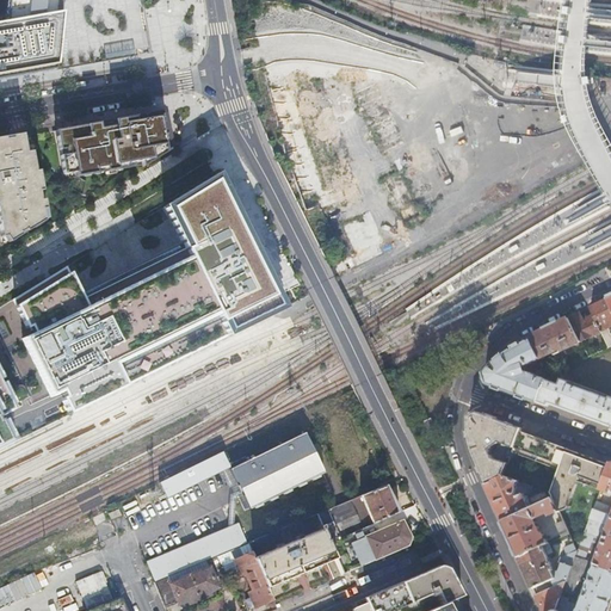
[(0,79),(54,69),(60,0),(5,0),(4,23),(0,23),(0,79)]
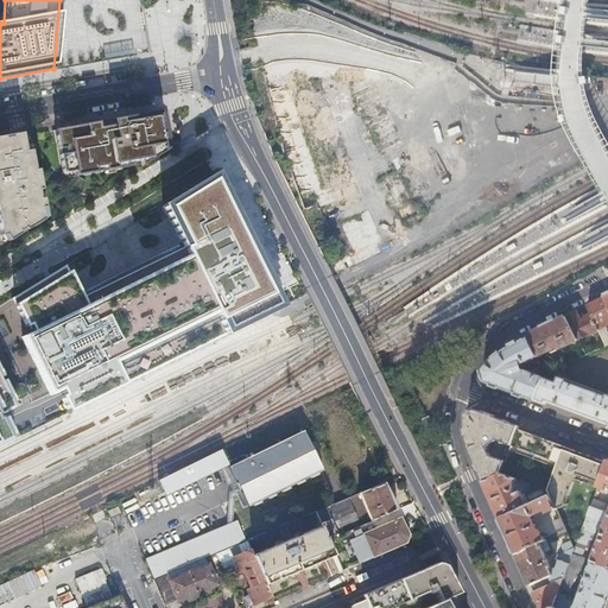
[(62,128),(56,130),(65,177),(84,173),(83,170),(101,166),(102,171),(114,169),(113,164),(137,160),(140,166),(169,150),(163,116),(162,111),(62,128)]
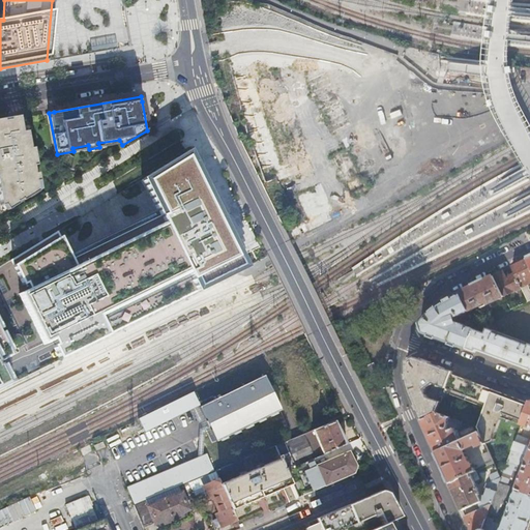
[(0,199),(1,204),(16,202),(38,188),(27,130),(32,128),(25,117),(15,119),(0,121),(0,199)]
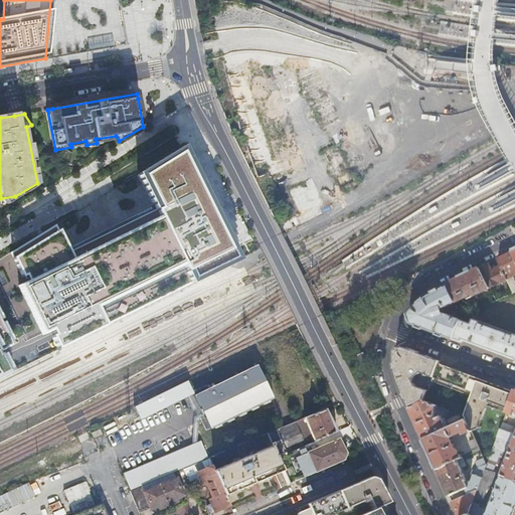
[(29,284),(22,287),(44,332),(51,328),(57,341),(60,348),(109,325),(105,318),(103,314),(188,273),(190,278),(193,284),(240,261),(214,206),(186,145),(141,173),(145,182),(163,218),(148,225),(121,239),(76,261),(62,231),(17,260),(29,284)]
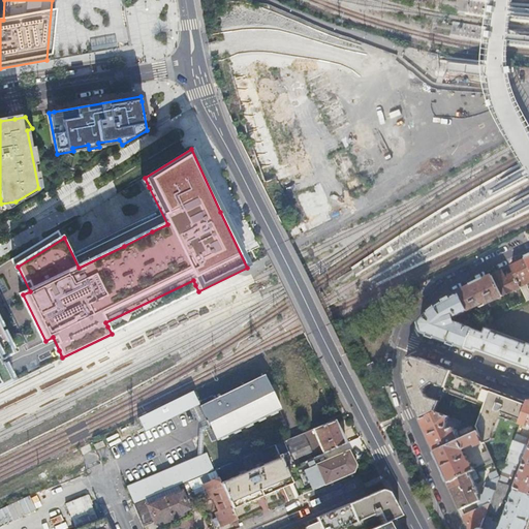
[(522,287),(528,283),(528,258),(521,262),(511,267),(515,274),(522,287)]
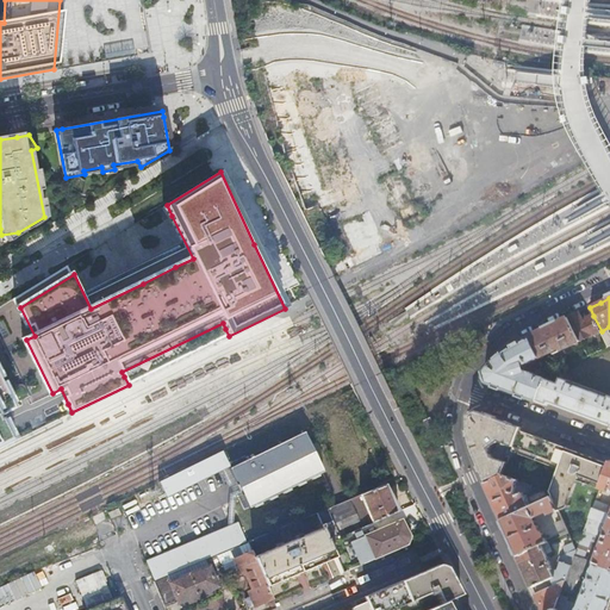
[(582,341),(602,331),(593,316),(584,321),(580,312),(570,317),(582,341)]
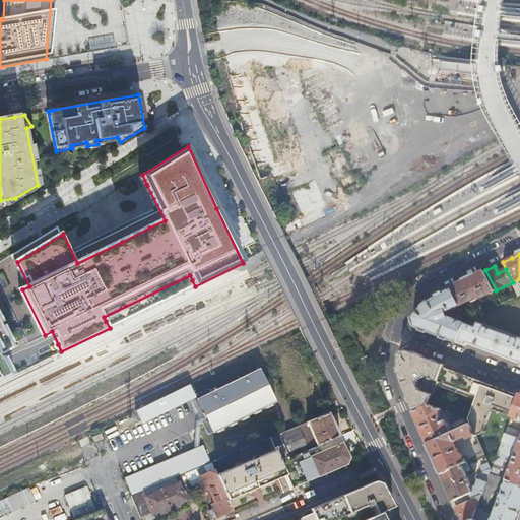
[(452,287),(460,305),(471,300),(472,302),(477,299),(476,298),(478,297),(478,299),(496,290),(485,270),(470,278),(452,287)]
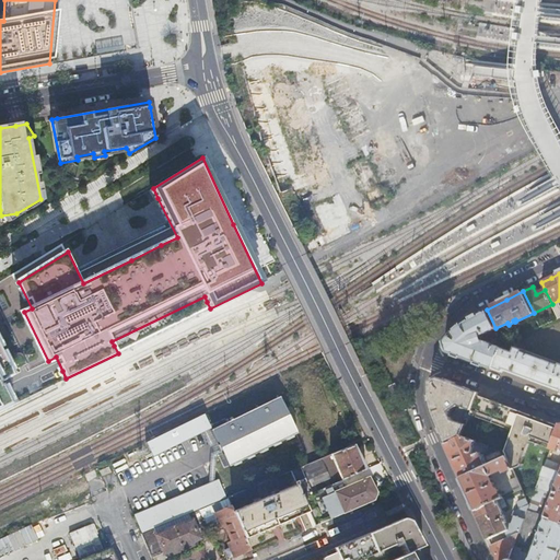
[(493,369),(501,347),(483,340),(481,336),(496,328),(487,310),(474,316),(469,318),(465,322),(454,330),(450,335),(445,341),(452,353),(493,369)]
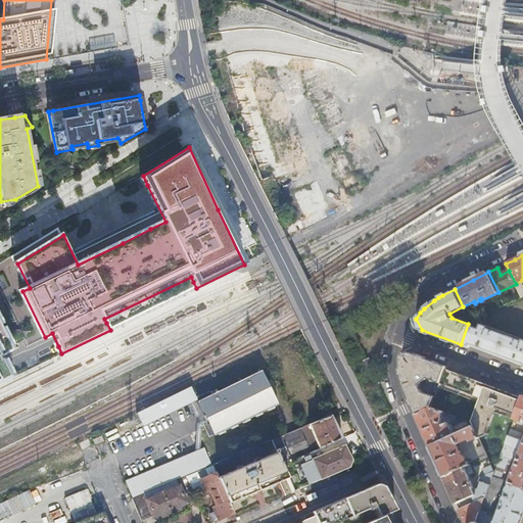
[(522,337),(481,323),(479,328),(468,324),(461,344),(470,347),(471,344),(474,346),(522,364),(522,337)]
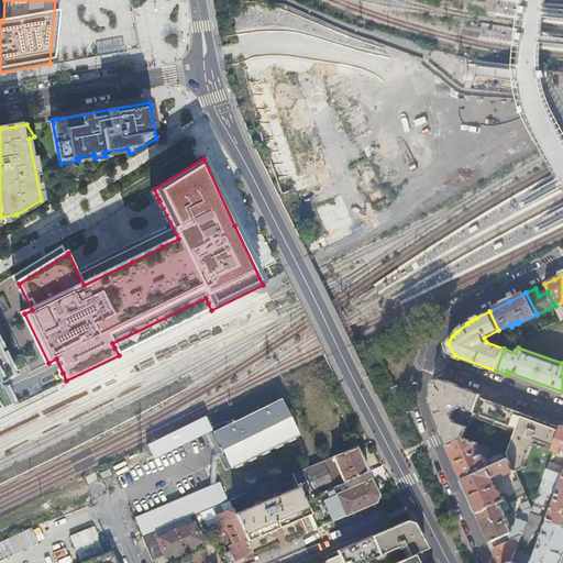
[(0,410),(11,406),(8,398),(1,386),(0,386),(0,383),(13,377),(0,349),(0,410)]
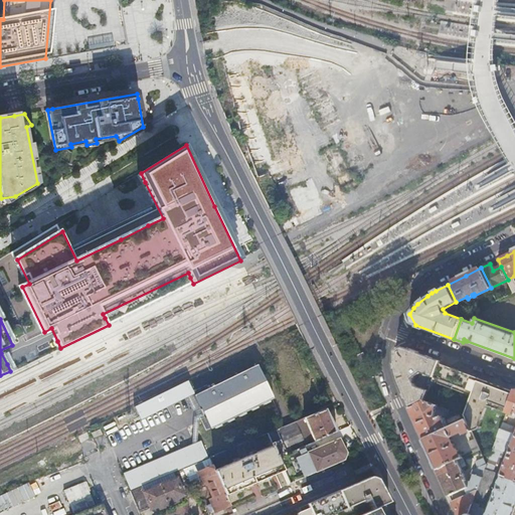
[(396,369),(397,374),(400,385),(410,408),(426,401),(430,391),(418,386),(415,380),(423,373),(435,377),(441,363),(442,361),(430,356),(404,347),(396,352),(395,360),(396,369)]
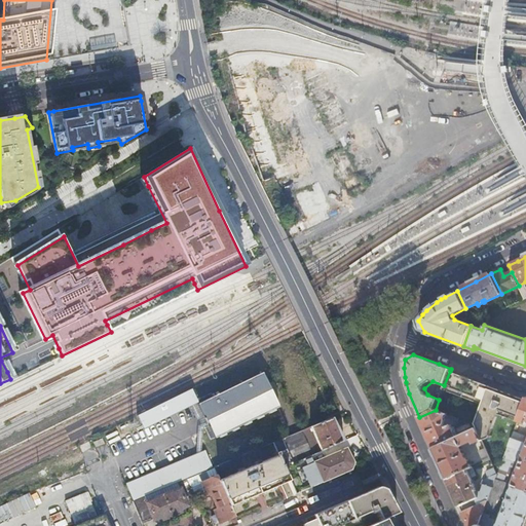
[(372,360),(365,363),(373,380),(380,377),(372,360)]
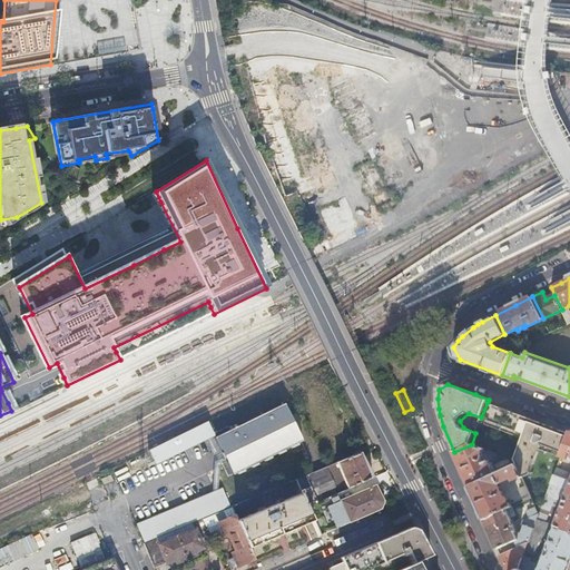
[(532,498),(540,514),(554,474),(557,468),(561,457),(569,433),(569,432),(514,412),(488,402),(481,418),(481,421),(480,422),(524,439),(516,461),(518,465),(532,498)]
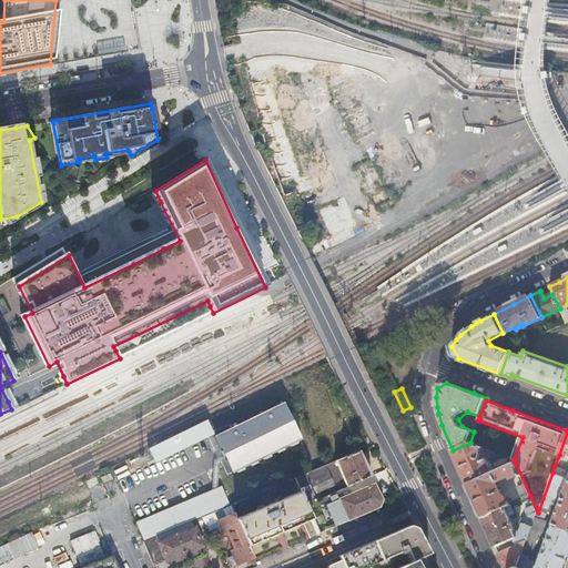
[(283,402),(214,435),(223,455),(226,462),(232,473),(301,439),(291,417),(287,412),(283,402)]
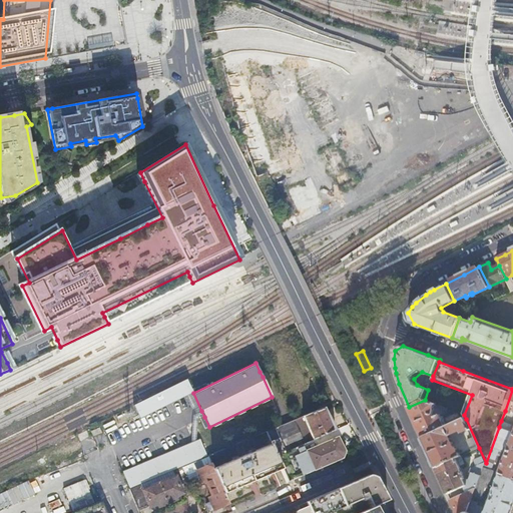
[(413,416),(423,438),(446,428),(442,418),(445,416),(445,415),(438,413),(439,415),(435,417),(432,414),(436,404),(425,400),(409,407),(413,416)]
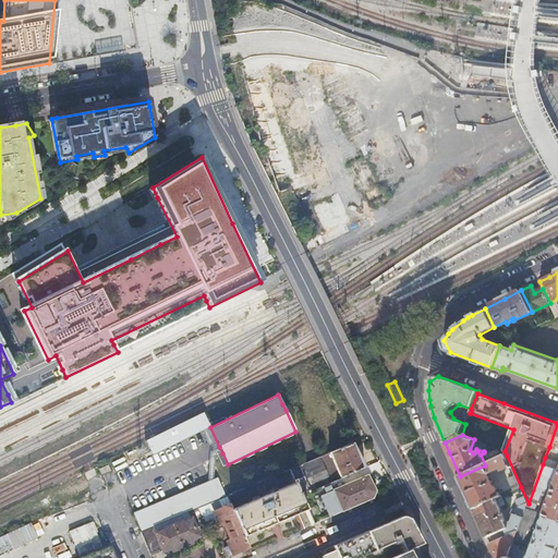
[(365,466),(352,443),(329,452),(341,477),(365,466)]
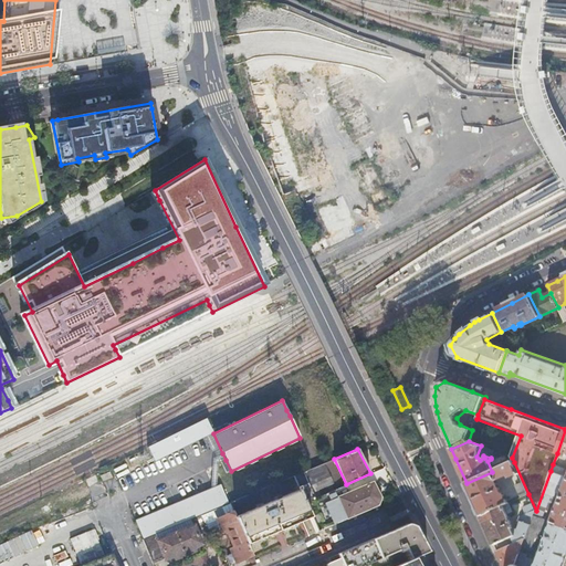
[(346,484),(334,459),(313,468),(304,471),(316,498),(346,484)]
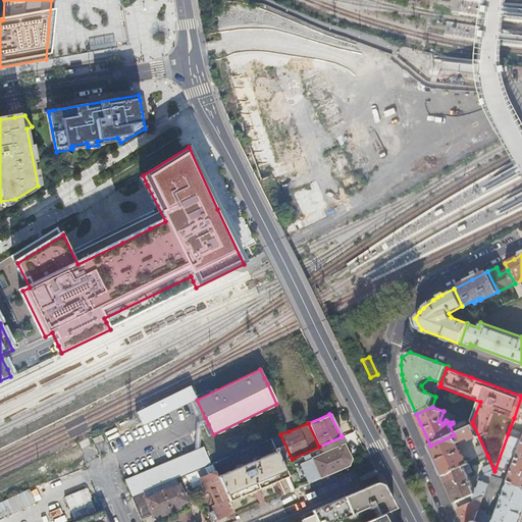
[(435,457),(444,475),(465,466),(470,464),(467,458),(465,456),(464,456),(460,448),(460,444),(469,439),(470,439),(471,439),(472,439),(475,438),(481,451),(478,453),(481,459),(487,456),(474,426),(454,435),(430,446),(435,457)]
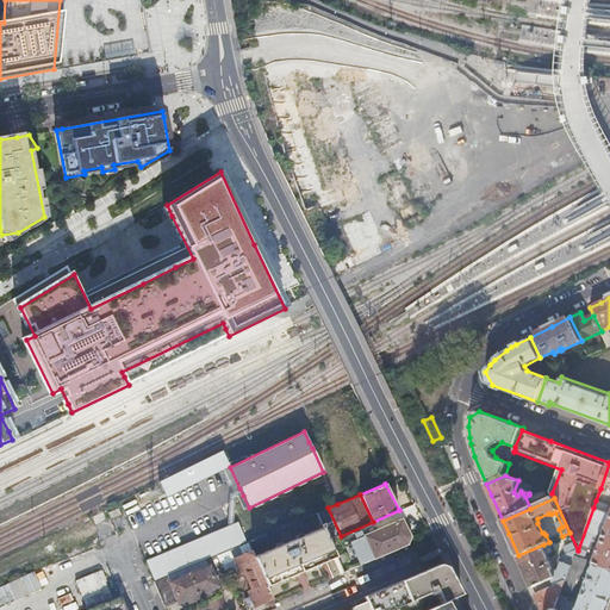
[(593,508),(609,514),(609,505),(596,500),(593,508)]
